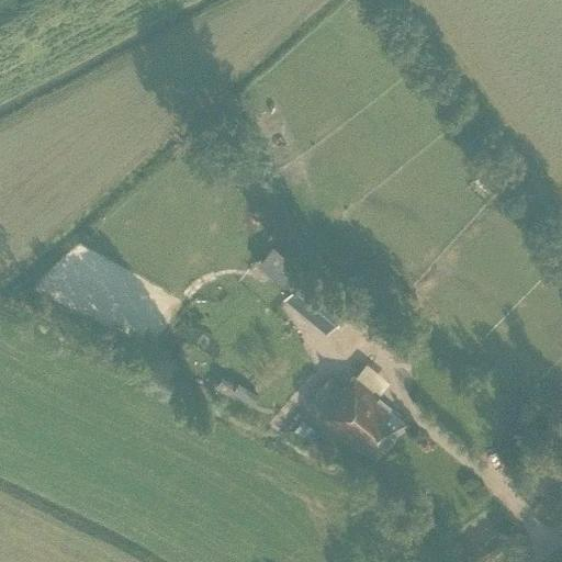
[(282,301),(325,335),(345,311),(328,298),(334,291),(311,272),(306,278),(303,276),(282,301)]
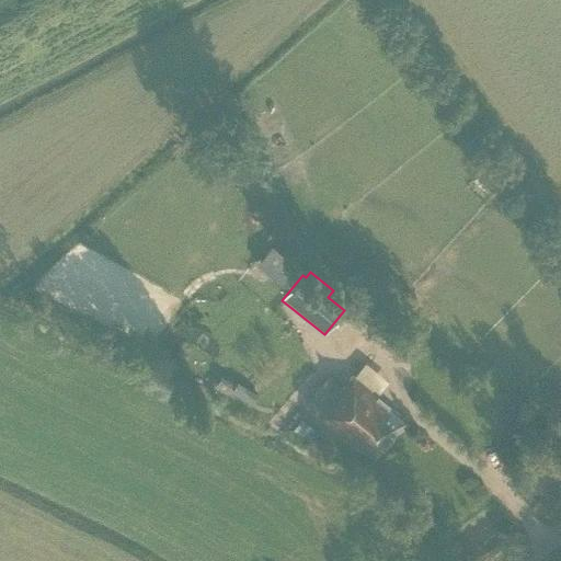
[(353,375),(342,388),(327,375),(304,403),(319,416),(354,446),(356,443),(374,457),(403,421),(386,408),(389,404),(353,375)]
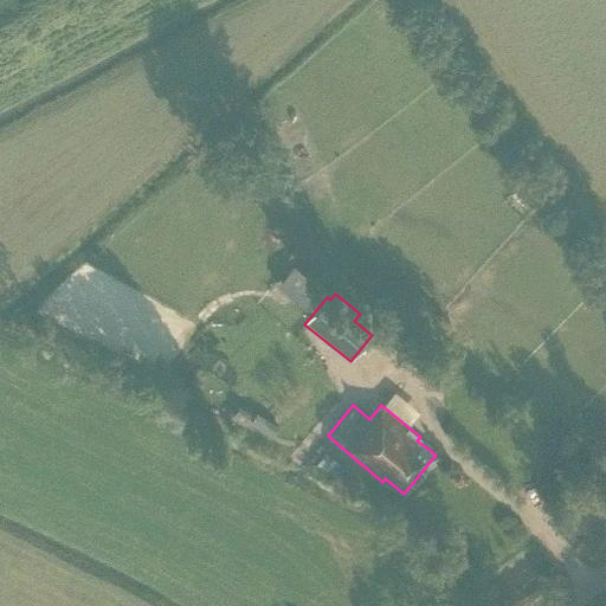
[(239,406),(232,417),(245,425),(252,413),(239,406)]
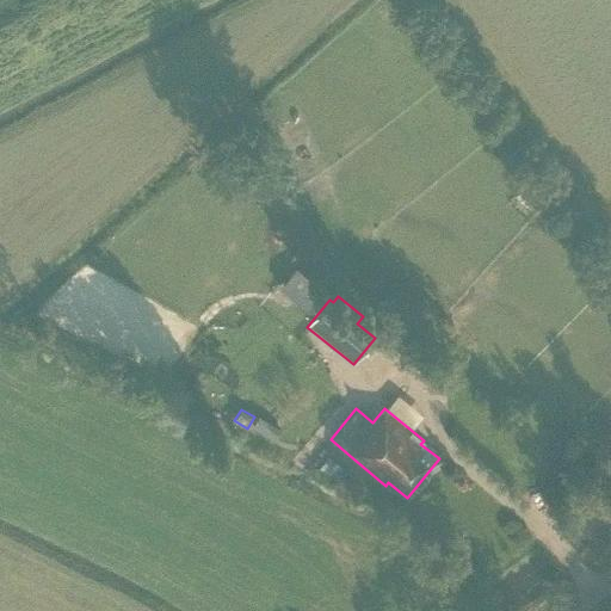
[(275,440),(282,430),(258,414),(251,426),(275,440)]
